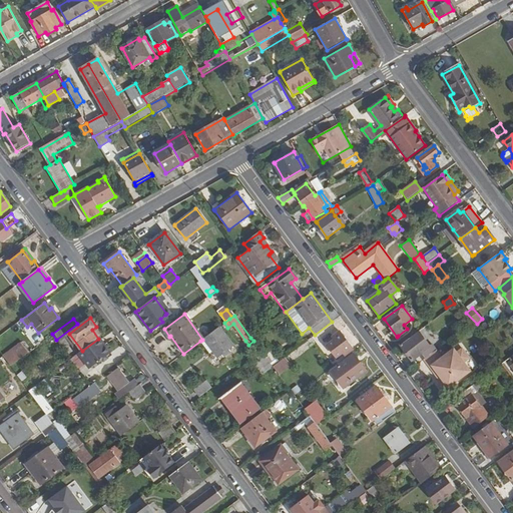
[(218,328),(204,338),(213,351),(218,358),(218,357),(233,347),(218,328)]
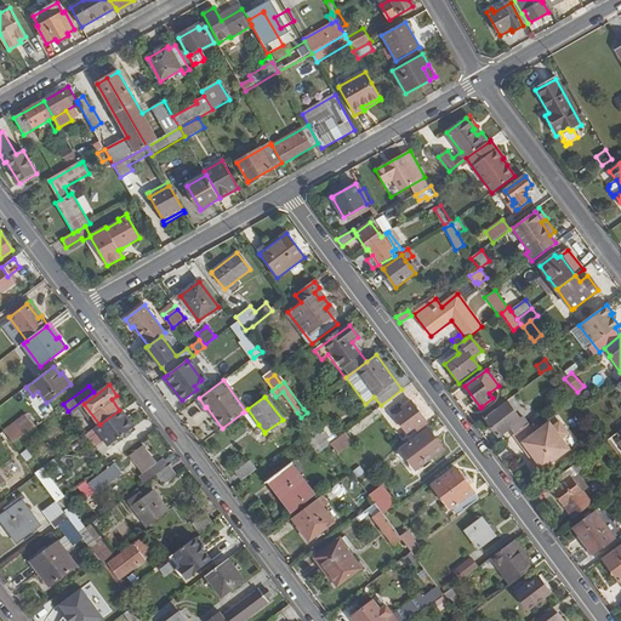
[(520,417),(508,400),(484,417),(499,437),(511,428),(514,434),(528,425),(529,423),(523,415),(520,417)]
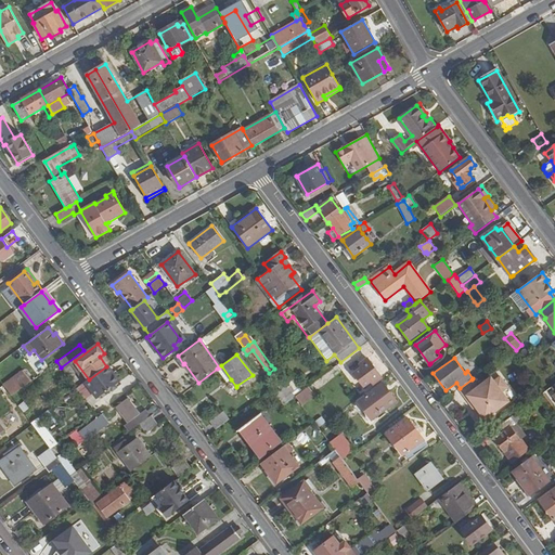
[(360,366),(362,369),(355,374),(363,386),(371,381),(373,384),(382,377),(368,360),(360,365),(360,366)]
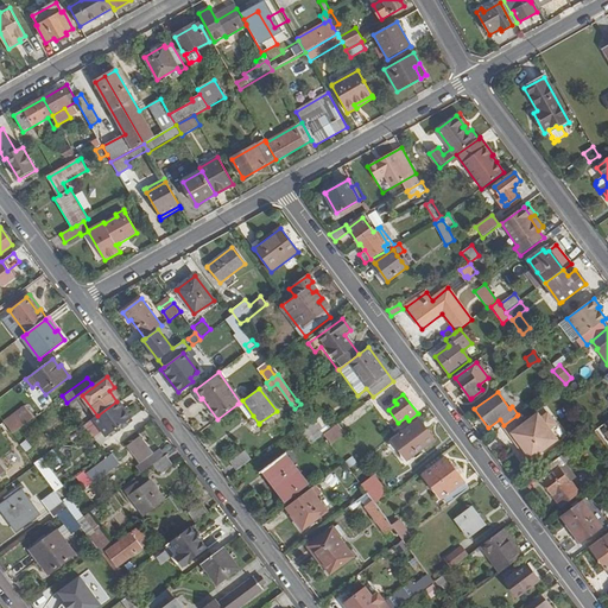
[(240,403),(238,404),(248,419),(249,418),(253,416),(242,400),(240,403)]
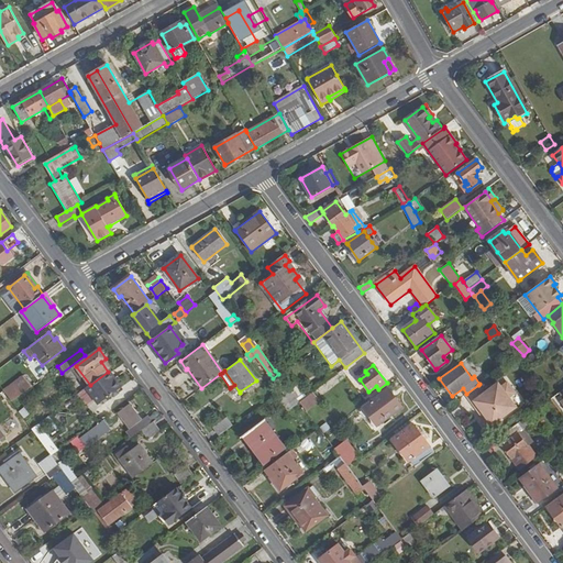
[(108,372),(90,385),(87,387),(95,398),(99,404),(120,387),(108,372)]
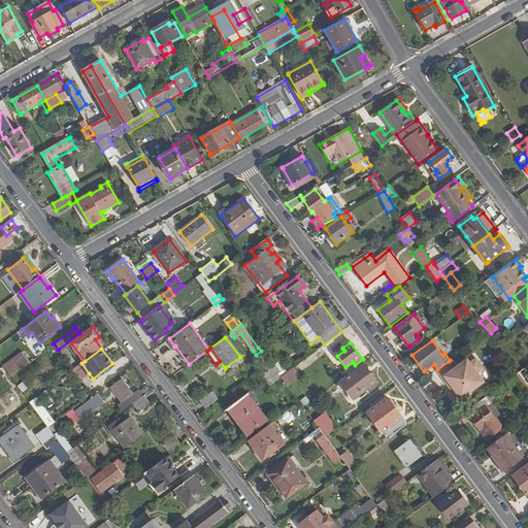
[(29,362),(23,355),(4,369),(9,376),(29,362)]
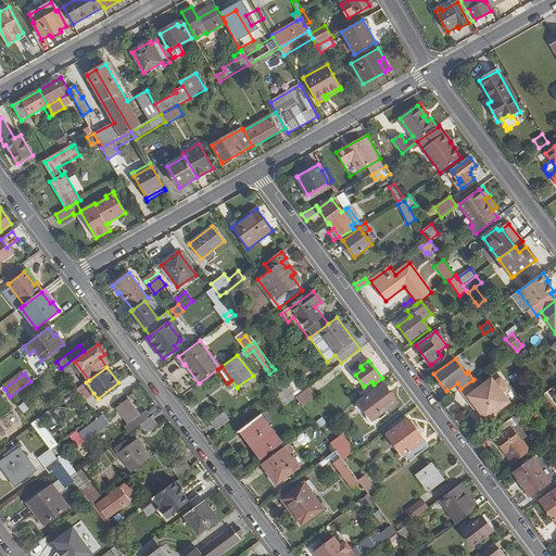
[(276,374),(269,379),(274,386),(280,380),(276,374)]
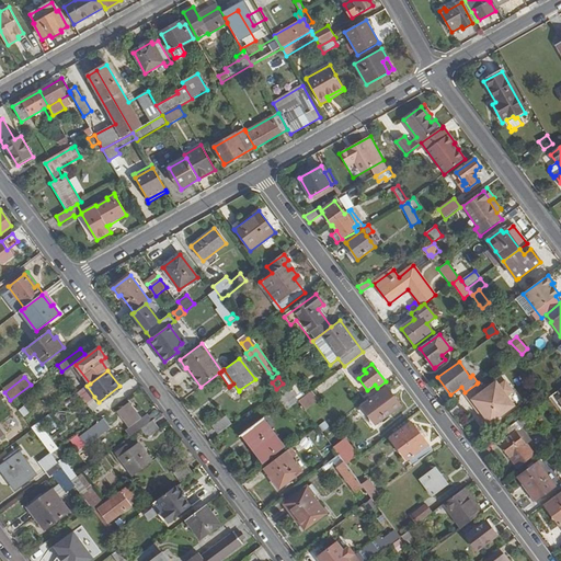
[(298,401),(306,395),(295,379),(286,386),(295,397),(298,401)]
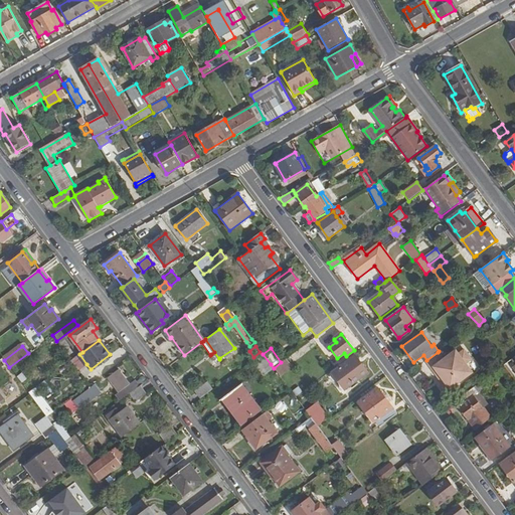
[(437,384),(445,393),(473,373),(466,364),(472,360),(465,350),(459,355),(456,351),(444,360),(438,352),(426,360),(425,361),(437,376),(439,375),(443,380),(437,384)]
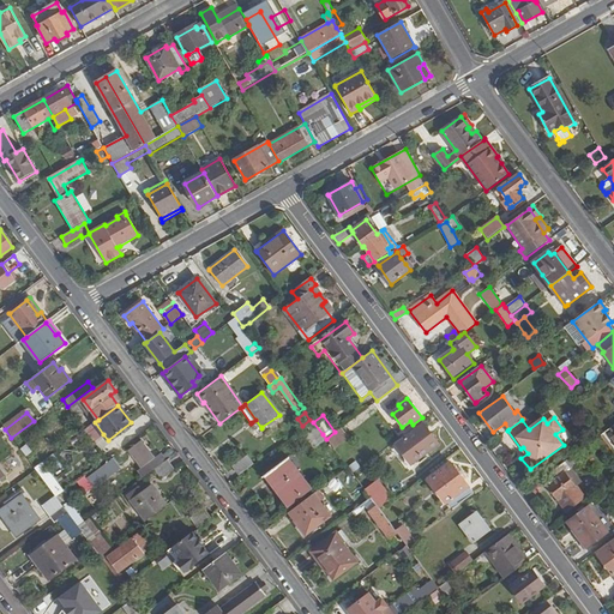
[(313,421),(300,431),(309,444),(323,434),(313,422),(313,421)]
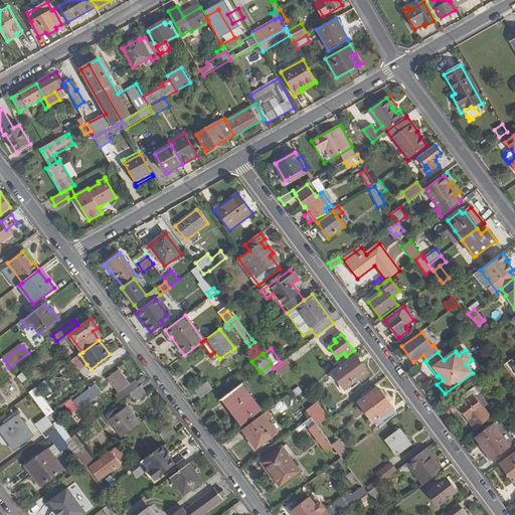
[(87,364),(79,354),(71,360),(78,370),(87,364)]
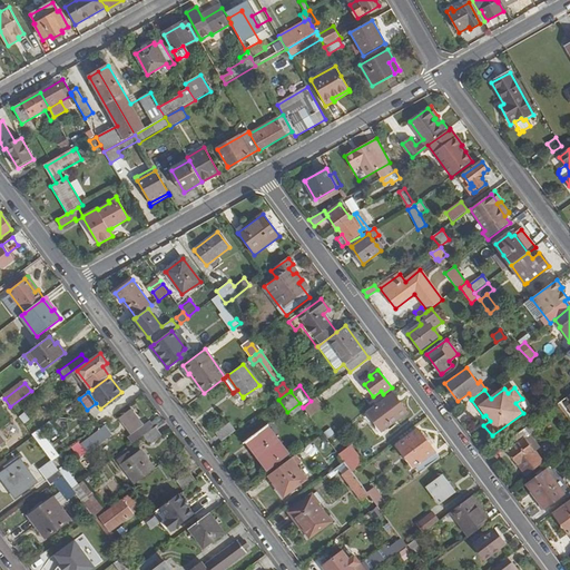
[(406,412),(394,394),(367,414),(381,432),(406,412)]
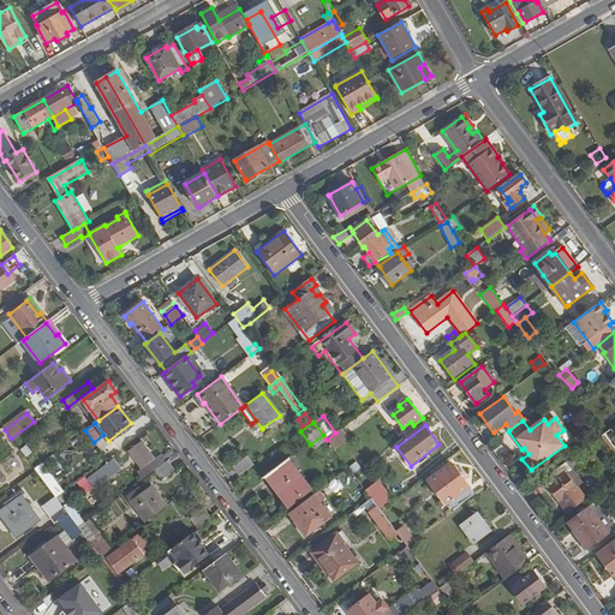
[(335,433),(327,440),(327,441),(334,449),(347,440),(340,429),(335,433)]
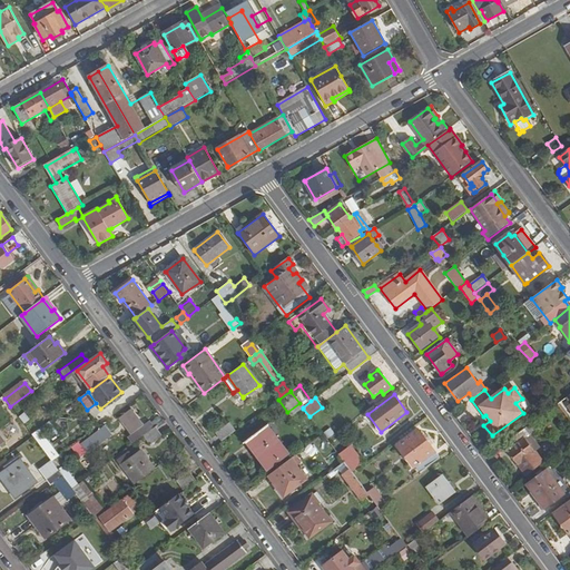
[(300,403),(287,412),(291,418),(303,409),(303,408),(300,403)]
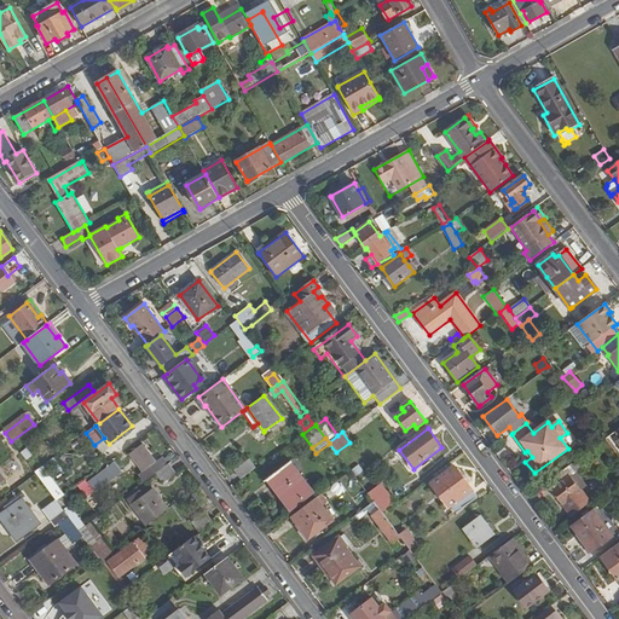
[(155,462),(143,445),(129,453),(131,455),(143,470),(138,474),(144,481),(156,472),(167,463),(168,463),(162,457),(155,462)]
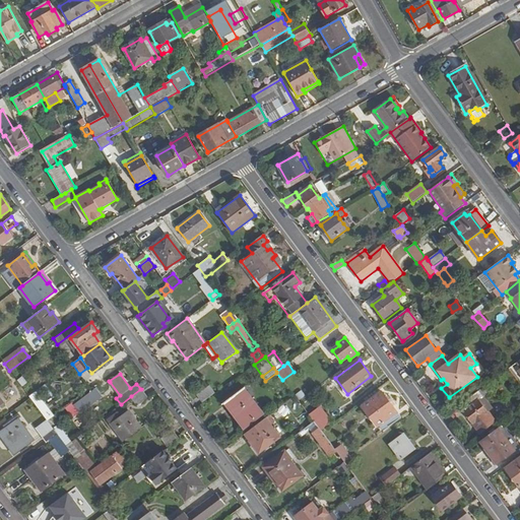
[(22,376),(17,380),(22,387),(27,383),(22,376)]
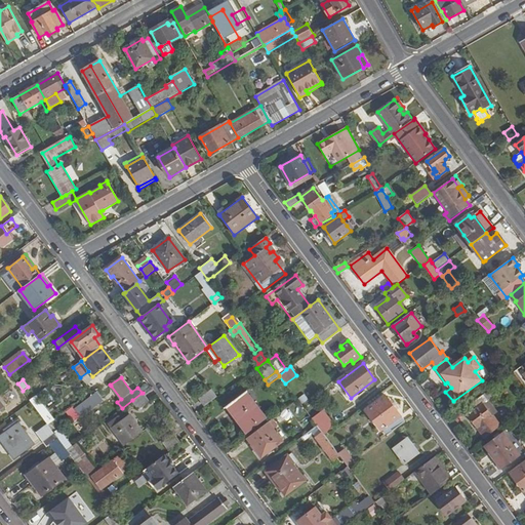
[(44,389),(36,395),(39,400),(48,394),(44,389)]
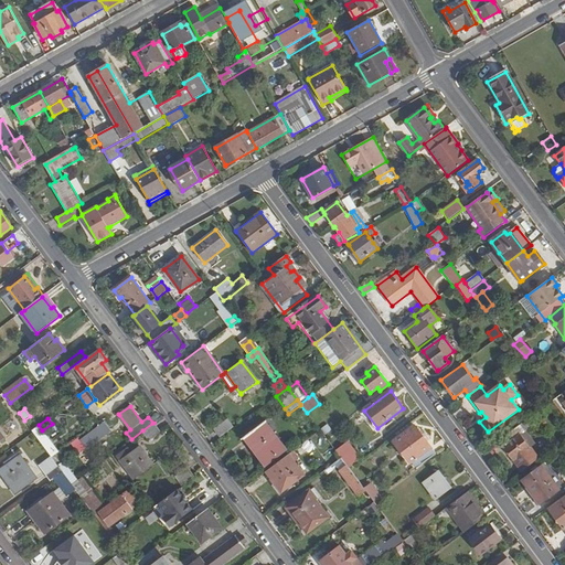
[(227,419),(226,420),(214,429),(220,437),(233,427),(227,419)]
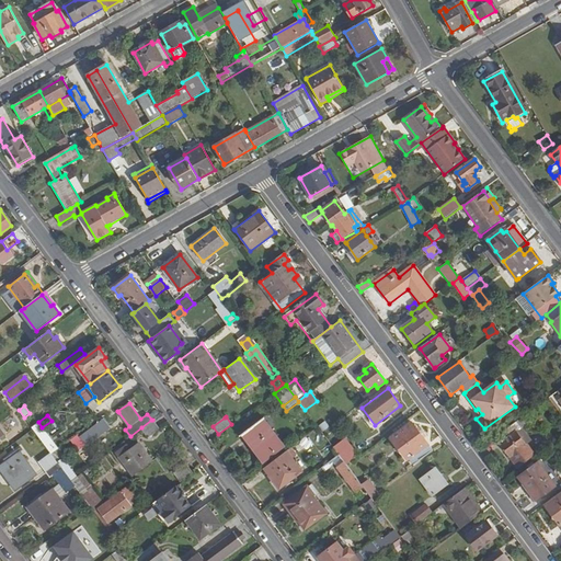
[(528,423),(529,422),(525,416),(496,437),(517,466),(533,455),(526,445),(531,442),(522,428),(528,423)]
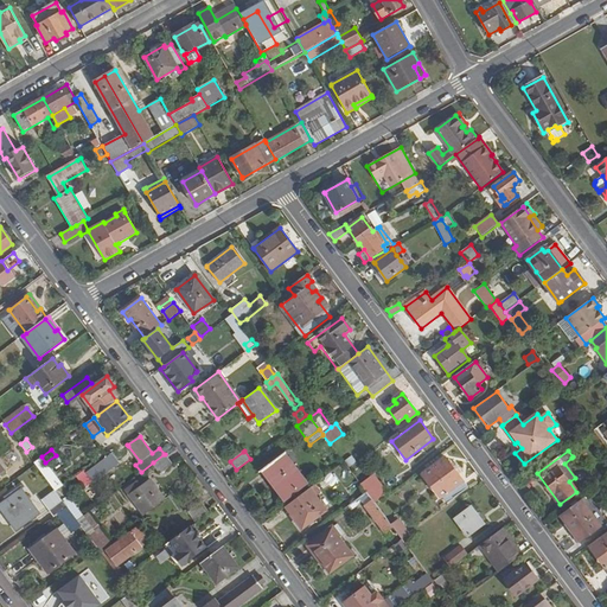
[(119,464),(112,454),(87,472),(94,481),(119,464)]
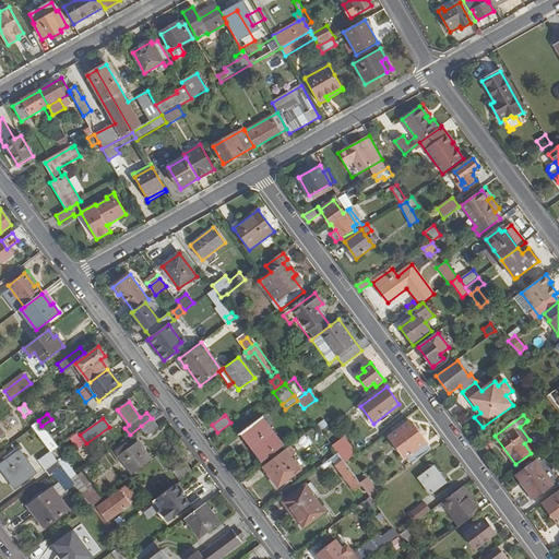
[(147,433),(157,426),(151,418),(141,426),(146,433),(147,433)]
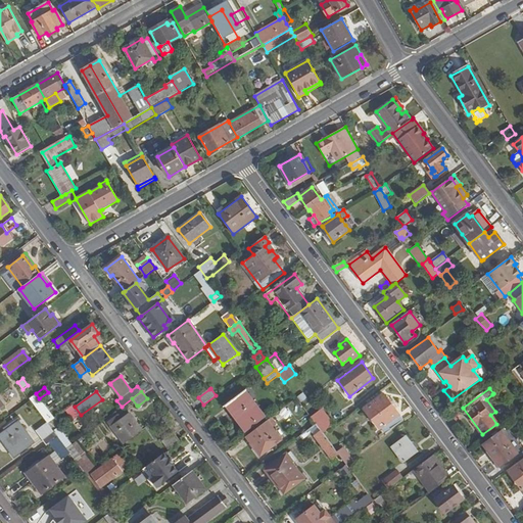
[(245,392),(229,403),(248,429),(264,417),(245,392)]
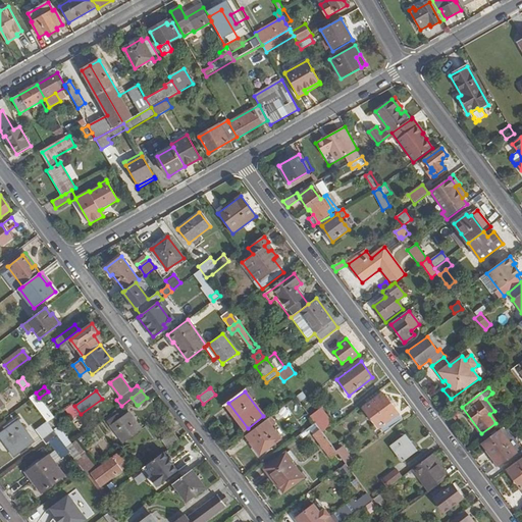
[(401,418),(382,394),(364,408),(378,427),(379,426),(383,432),(401,419),(401,418)]
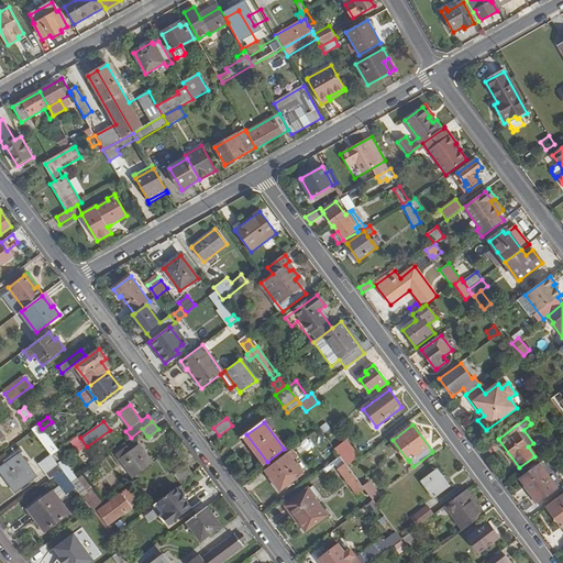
[(246,434),(242,438),(263,465),(267,462),(246,434)]
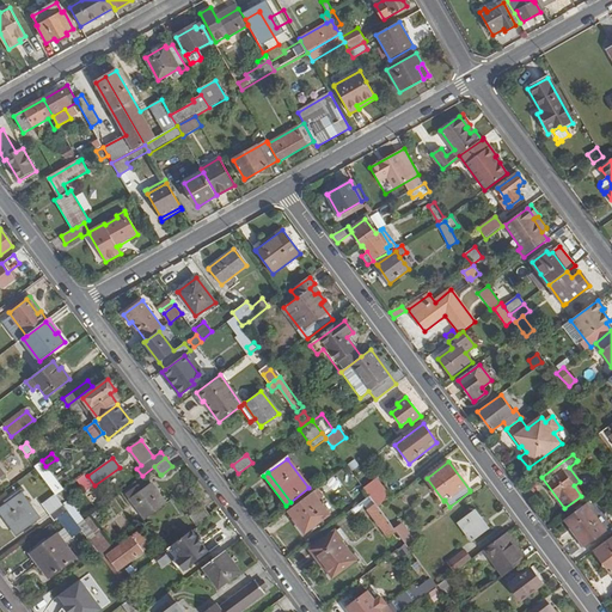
[(53,479),(46,483),(55,495),(55,496),(61,491),(53,479)]
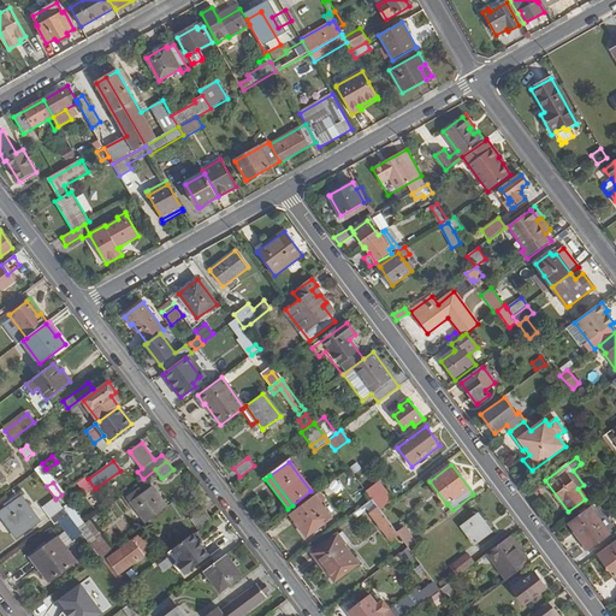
[(378,483),(366,492),(372,501),(377,507),(379,510),(391,501),(378,483)]
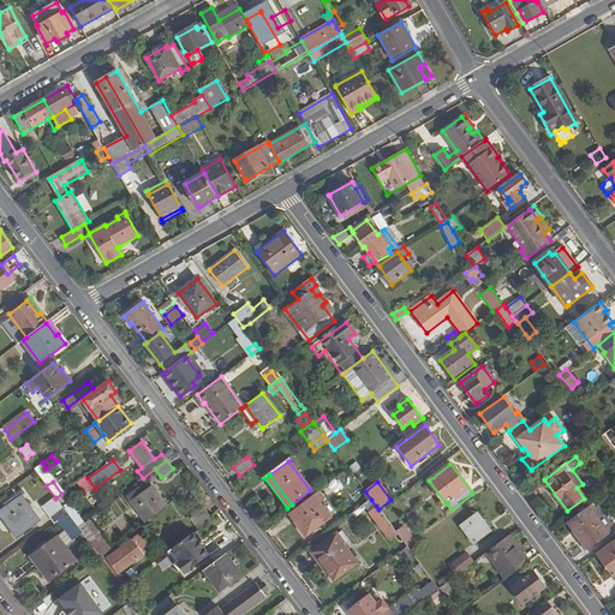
[(138,489),(126,497),(147,523),(168,507),(153,485),(151,487),(142,493),(138,489)]
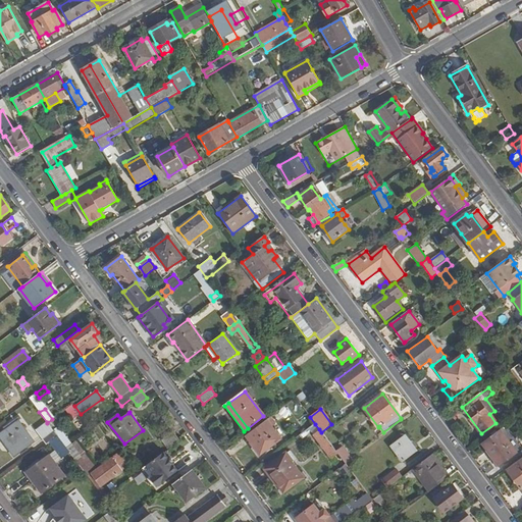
[(7,425),(9,428),(0,435),(13,454),(32,441),(18,421),(20,420),(18,417),(6,424),(7,425)]
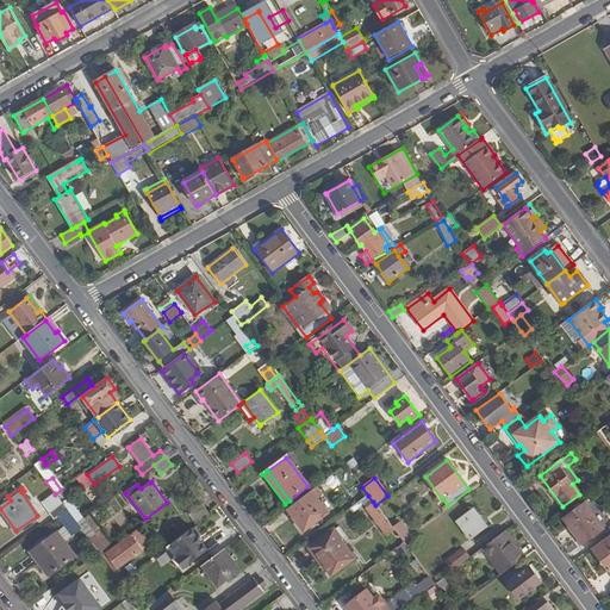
[(62,504),(67,510),(78,523),(83,518),(62,490),(61,490),(55,495),(62,504)]
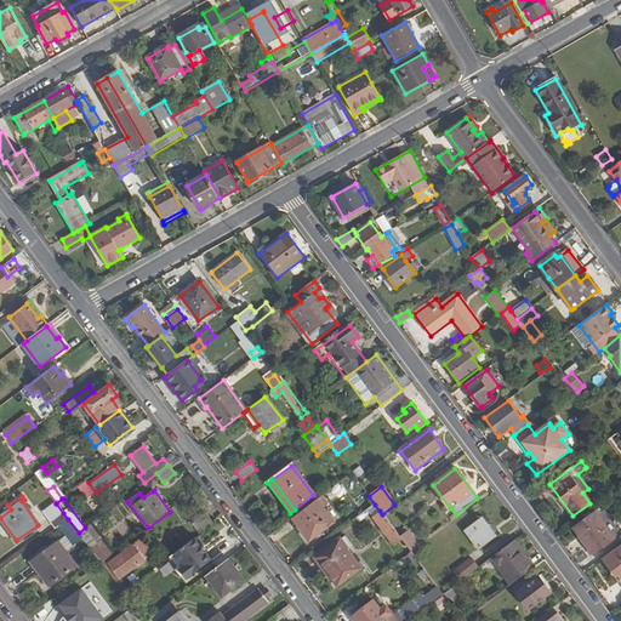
[(317,500),(292,518),(298,527),(302,524),(312,537),(332,522),(317,500)]
